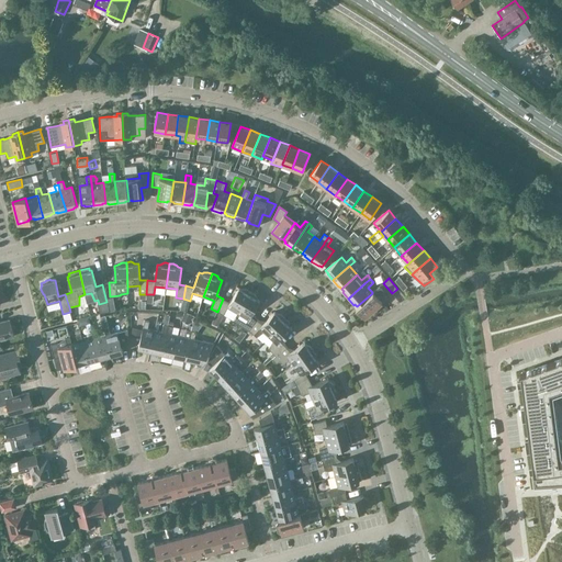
[(372,293),(357,306),(359,308),(358,310),(364,317),(382,302),(377,296),(383,291),(380,287),(373,292),(372,292),(372,293)]
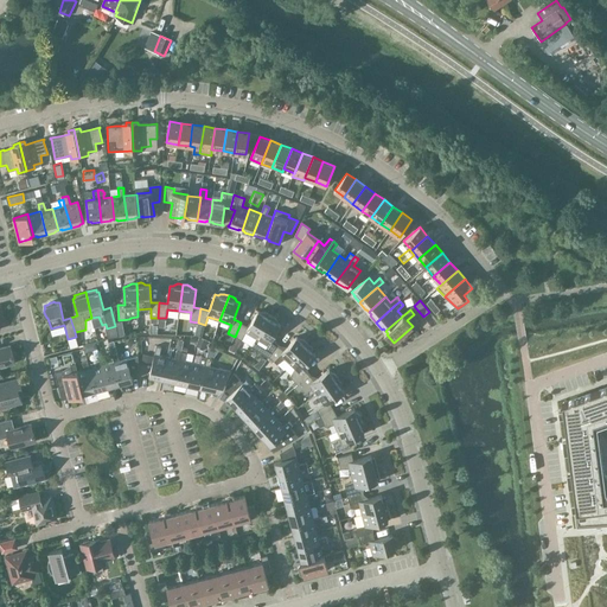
[(262,313),(261,313),(259,311),(249,326),(241,323),(235,337),(242,339),(247,332),(257,338),(270,315),(267,313),(266,313),(264,313),(262,313)]
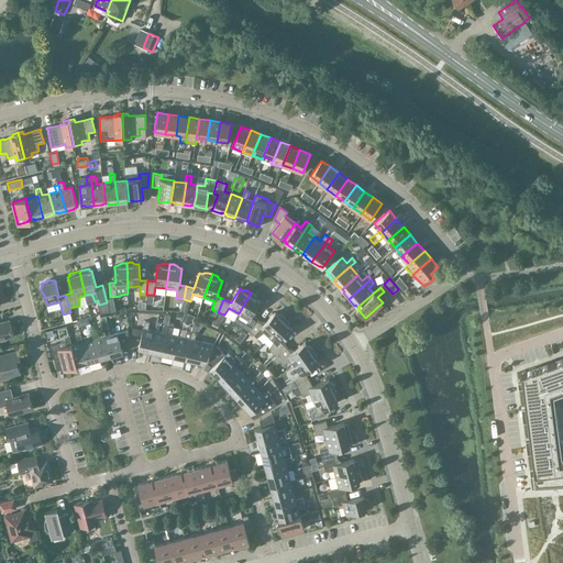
[(250,331),(257,320),(252,316),(261,301),(257,299),(257,298),(257,297),(256,296),(255,295),(251,293),(239,313),(234,320),(244,327),(250,331)]
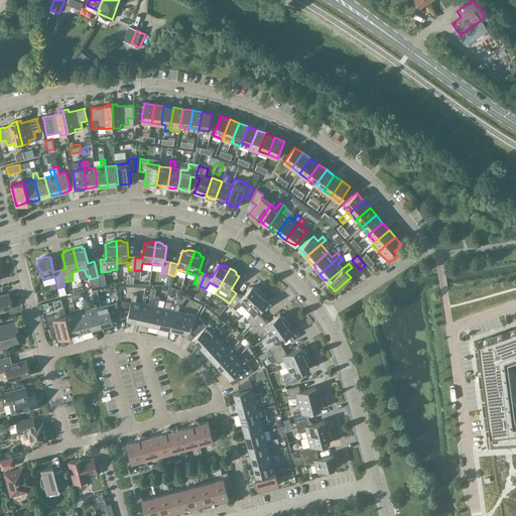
[(150,294),(163,296),(164,289),(159,288),(159,287),(152,286),(150,294)]
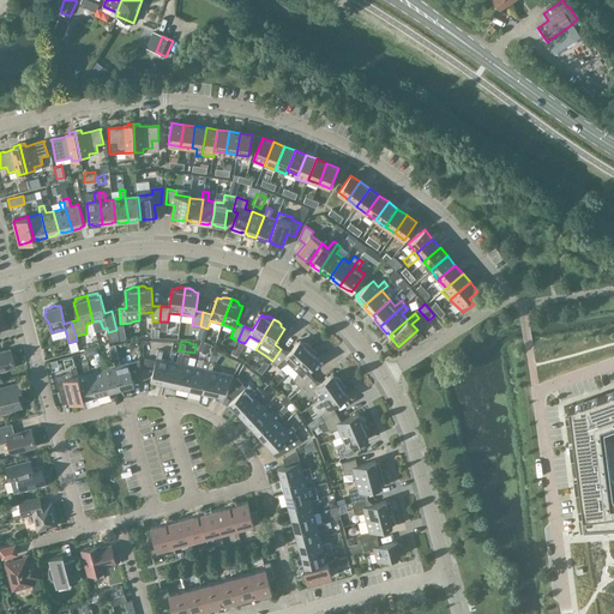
[(293,367),(312,348),(308,344),(307,344),(306,343),(304,343),(302,343),(300,341),(288,354),(281,349),(272,361),(277,366),(281,368),(288,362),(293,367)]
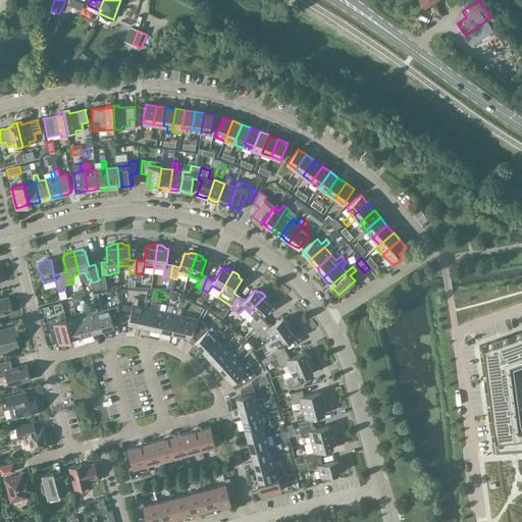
[(268,300),(268,299),(267,298),(265,296),(249,312),(254,316),(250,323),(252,325),(256,330),(265,321),(261,316),(271,305),(269,303),(269,302),(269,301),(268,300)]
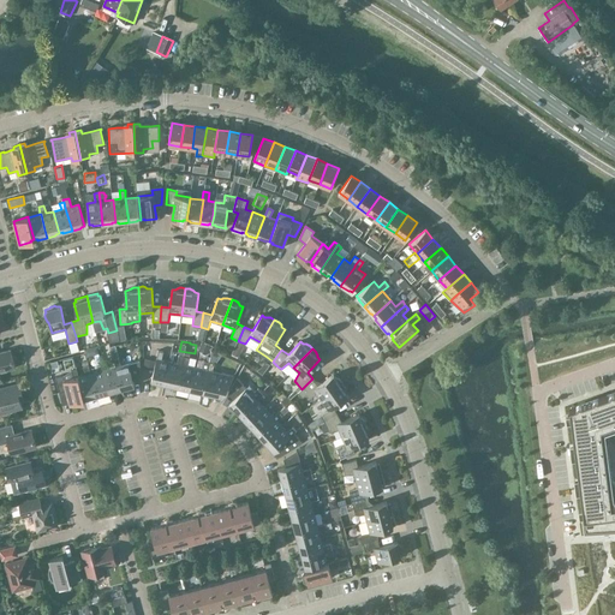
[(0,371),(7,370),(16,368),(11,350),(0,352),(0,371)]
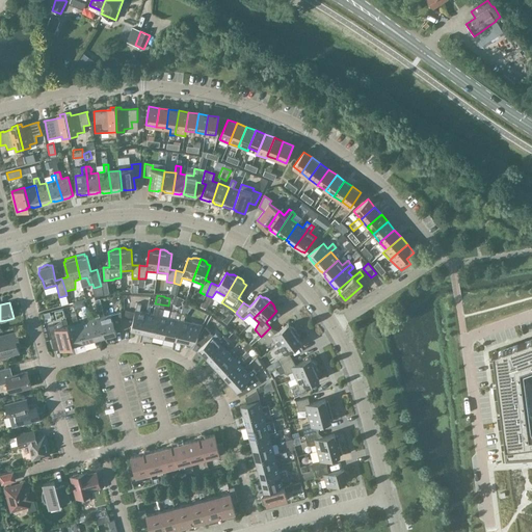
[(142,331),(147,313),(140,311),(141,304),(137,303),(135,310),(135,313),(133,320),(131,329),(130,329),(130,330),(139,333),(139,331),(142,331)]
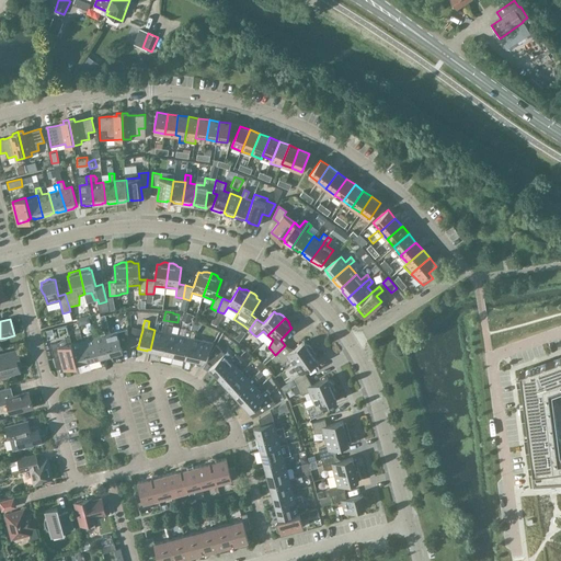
[(91,331),(89,321),(79,322),(80,332),(91,331)]
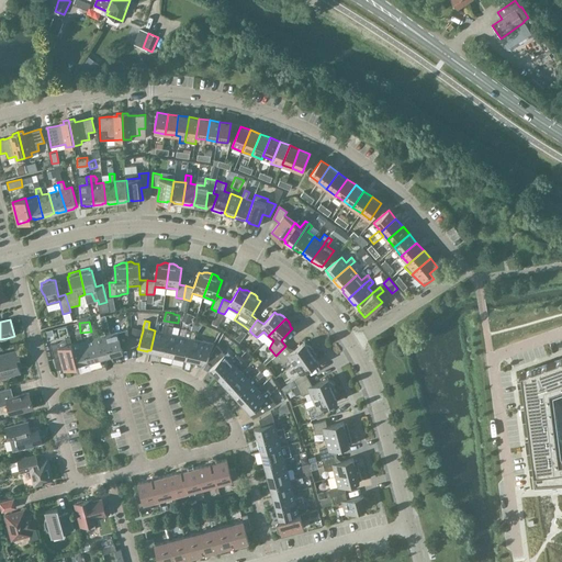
[(161,355),(168,325),(164,324),(161,332),(155,330),(150,350),(154,351),(153,352),(161,355)]
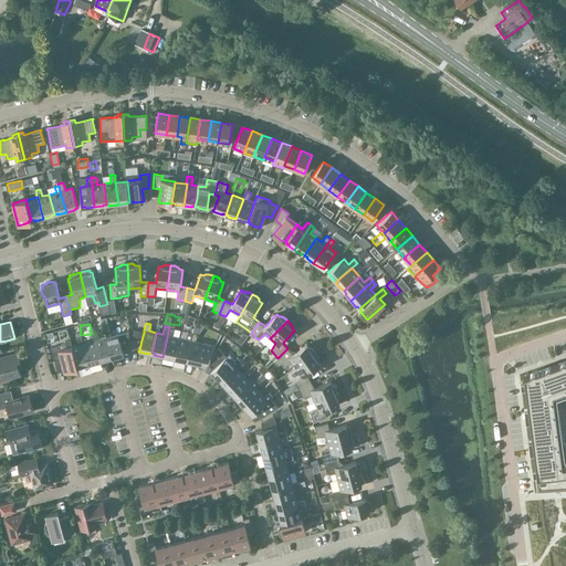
[(175,358),(179,338),(173,336),(174,328),(169,327),(163,357),(171,358),(171,357),(175,358)]
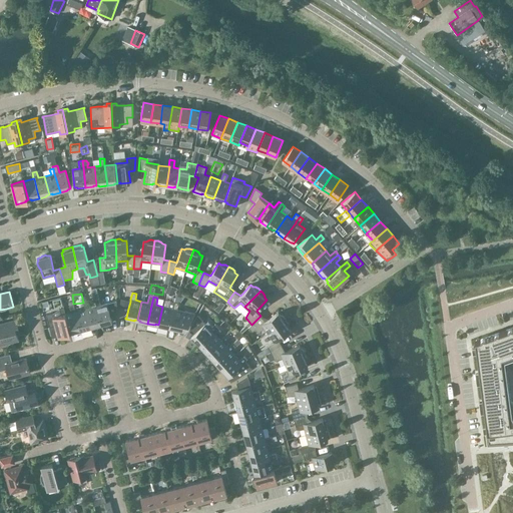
[(112,322),(110,314),(116,312),(116,301),(101,305),(99,298),(97,299),(95,299),(96,306),(101,326),(109,323),(109,322),(112,322)]
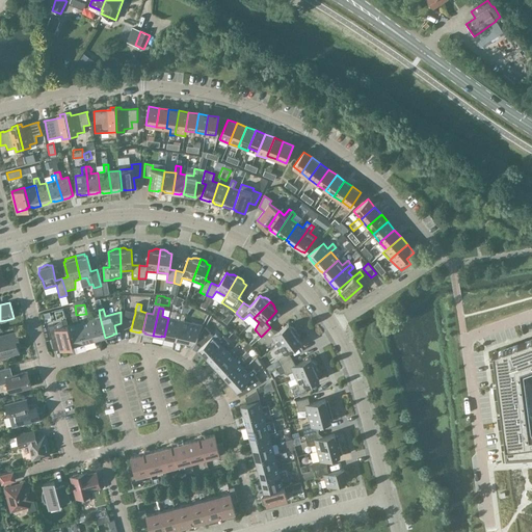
[(133,320),(135,313),(126,311),(124,318),(133,320)]
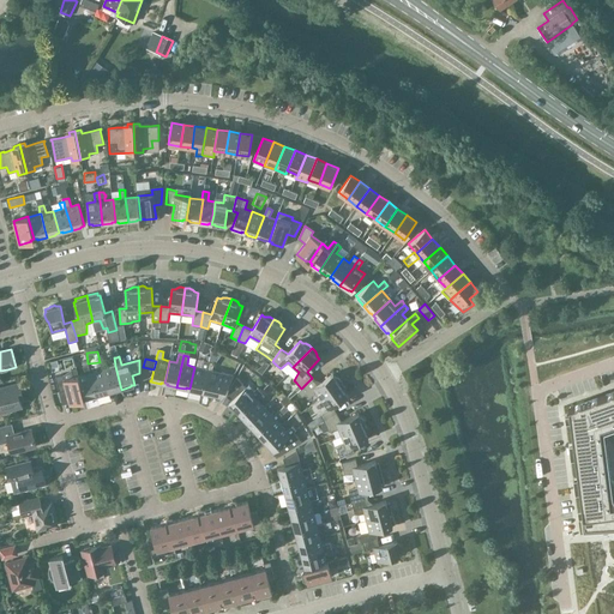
[(202,392),(209,361),(204,360),(202,368),(194,367),(190,389),(193,390),(192,391),(202,392)]
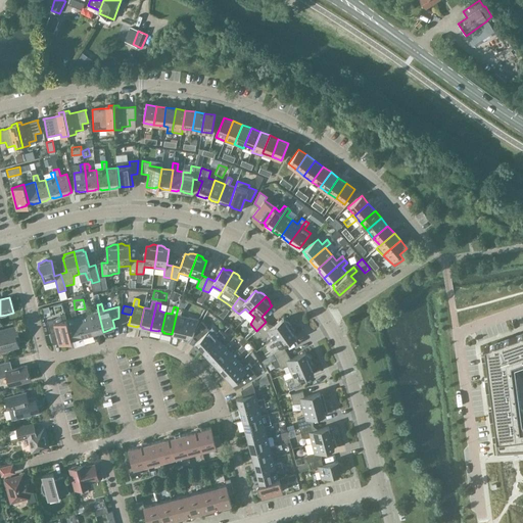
[(178,307),(172,334),(180,336),(180,335),(189,337),(199,320),(181,316),(182,308),(178,307)]
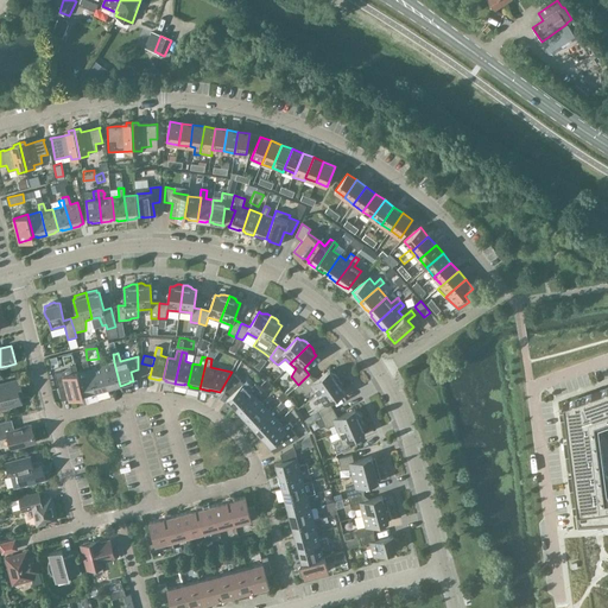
[(96,392),(89,369),(88,361),(82,362),(84,371),(77,372),(83,394),(87,393),(87,394),(96,392)]
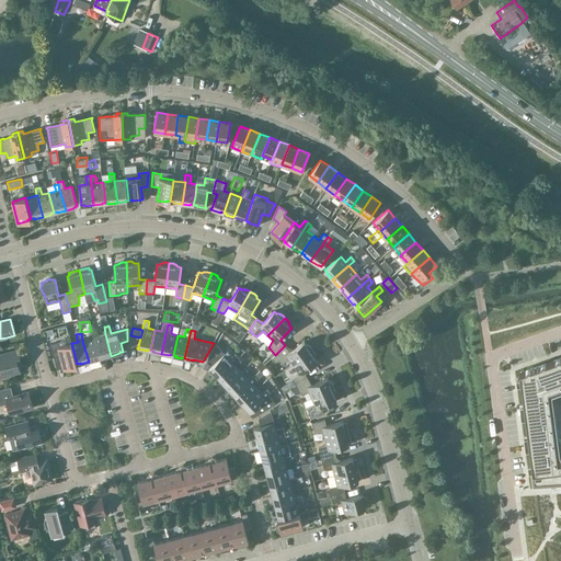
[(103,358),(111,356),(105,334),(94,338),(100,357),(103,357),(103,358)]
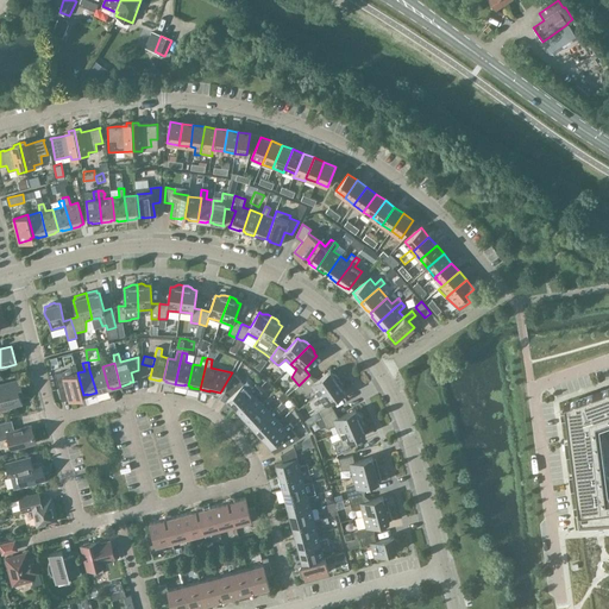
[(69,400),(85,396),(83,395),(77,372),(76,365),(70,366),(73,374),(64,376),(63,371),(55,374),(61,395),(68,393),(69,400)]
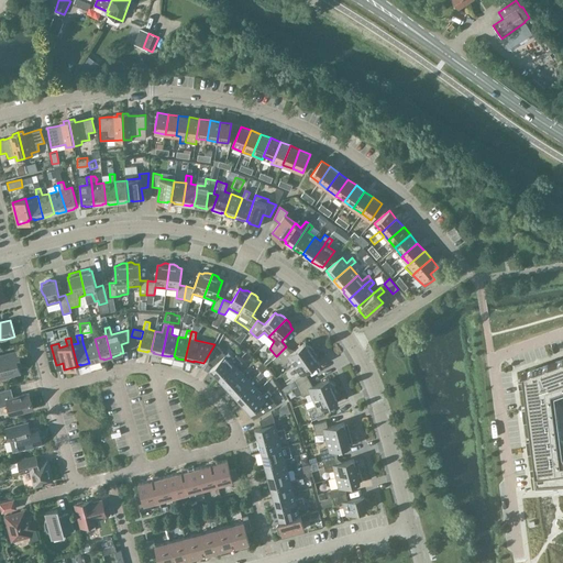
[(97,360),(100,359),(95,339),(83,342),(89,363),(97,361),(97,360)]
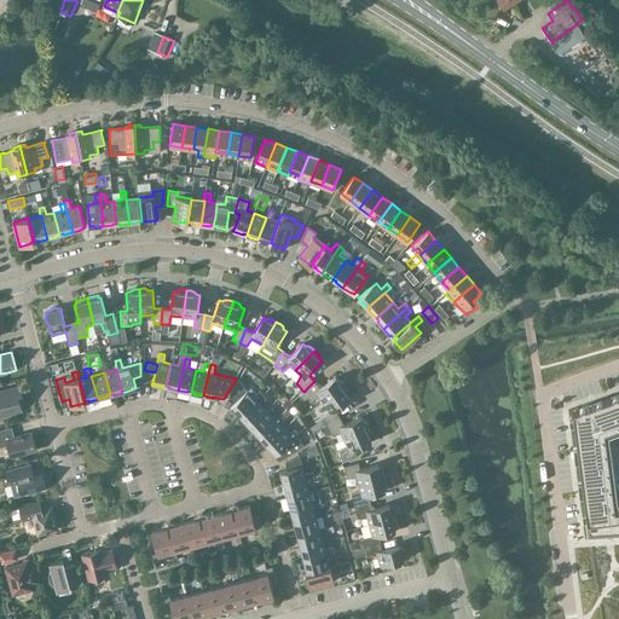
[(339,381),(337,380),(335,377),(320,388),(314,381),(304,392),(300,394),(305,400),(308,397),(311,399),(319,397),(323,401),(346,387),(343,383),(342,382),(341,381),(339,381)]
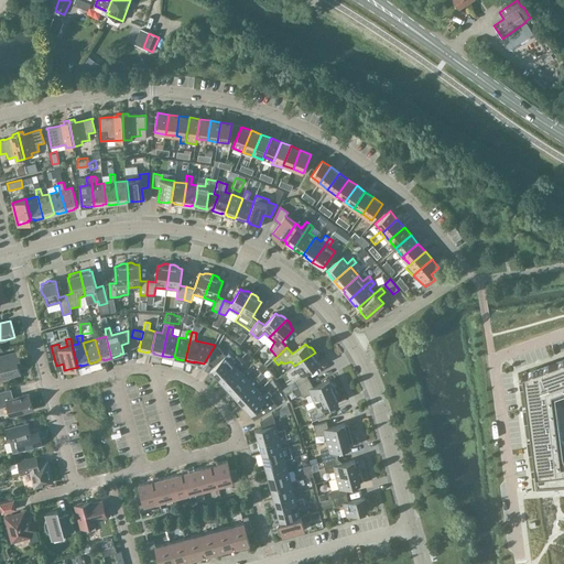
[(218,379),(240,359),(237,356),(231,361),(217,346),(209,360),(215,366),(210,370),(213,372),(213,373),(218,379)]
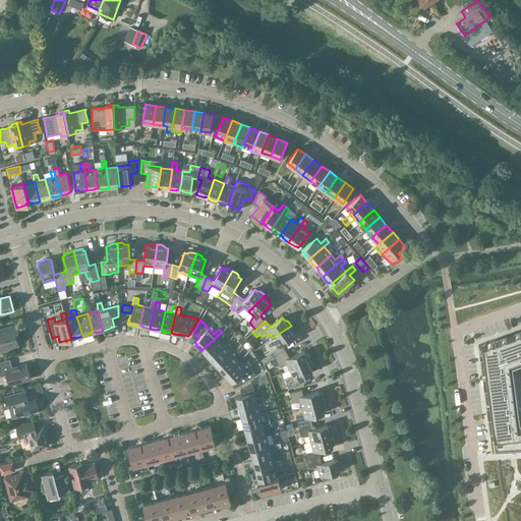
[(16,325),(0,329),(0,352),(0,353),(2,353),(4,352),(8,351),(7,348),(18,345),(15,333),(18,332),(16,325)]
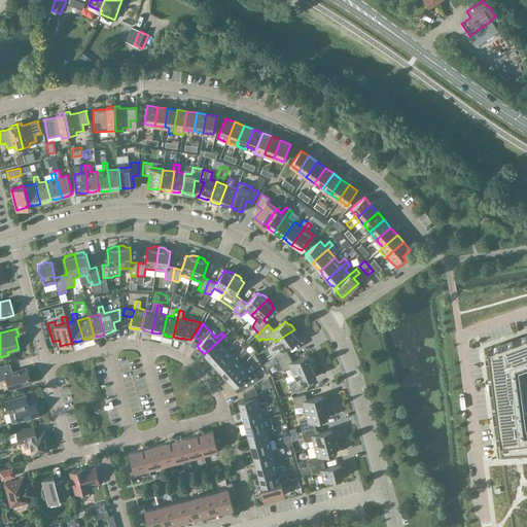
[(296,334),(296,331),(294,329),(275,342),(281,351),(275,356),(278,361),(289,355),(286,349),(299,340),(296,338),(297,336),(296,335),(296,334)]
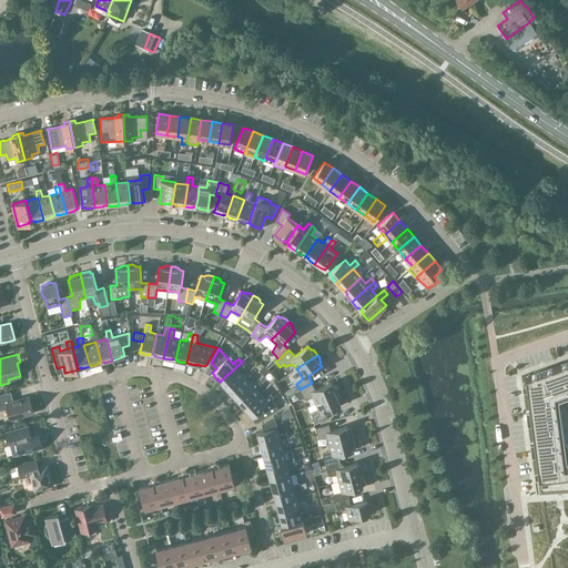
[(229,391),(244,376),(240,371),(245,365),(242,362),(220,382),(225,388),(226,388),(229,391)]
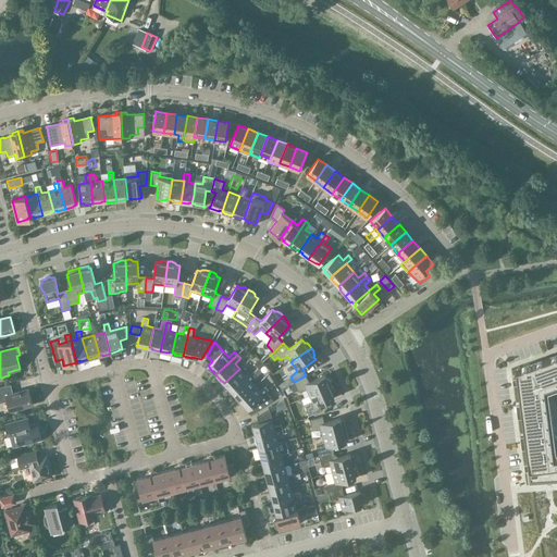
[(539,360),(536,363),(527,367),(523,366),(521,369),(516,370),(516,373),(517,380),(520,400),(521,413),(523,431),(525,444),(528,461),(529,468),(530,482),(556,480),(556,355),(556,356),(553,356),(551,358),(542,361),(539,360)]
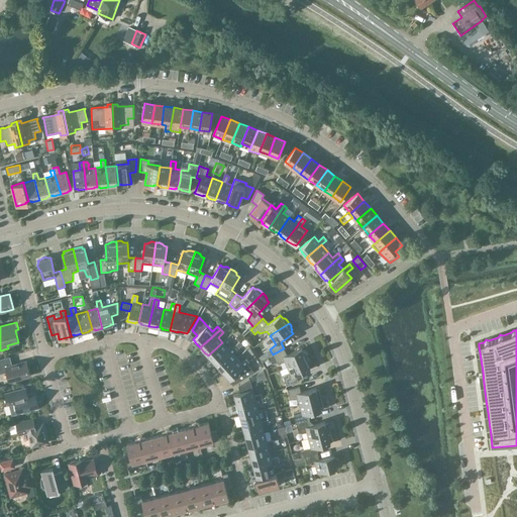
[(215,364),(229,350),(222,342),(208,355),(210,357),(209,358),(215,364)]
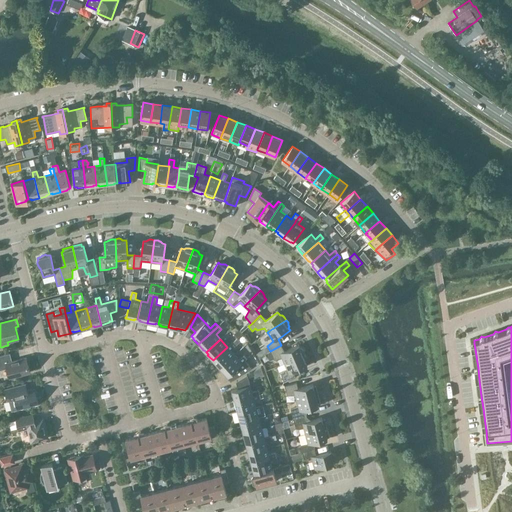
[(221,368),(235,355),(230,350),(235,345),(232,342),(227,347),(213,360),(218,366),(219,366),(221,368)]
